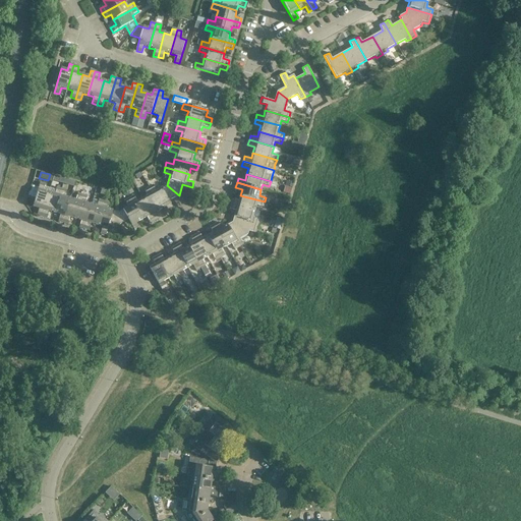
[(45,184),(40,183),(33,207),(39,209),(37,215),(42,217),(49,192),(43,191),(45,184)]
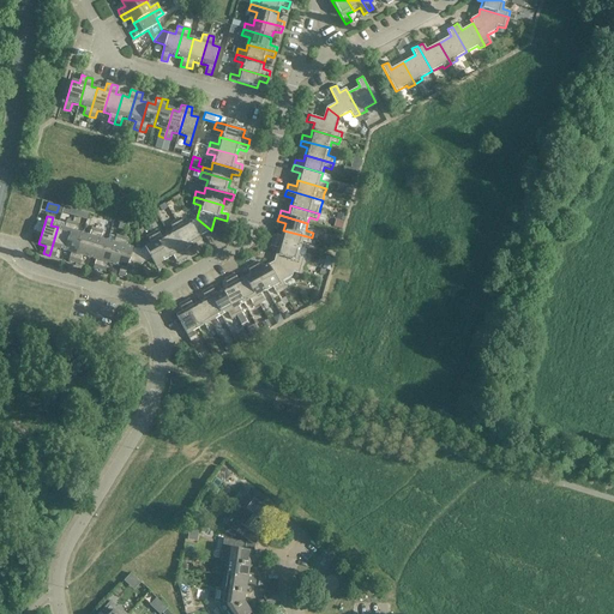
[(180,218),(175,221),(190,247),(196,244),(199,251),(205,247),(199,236),(211,230),(197,218),(185,226),(180,218)]
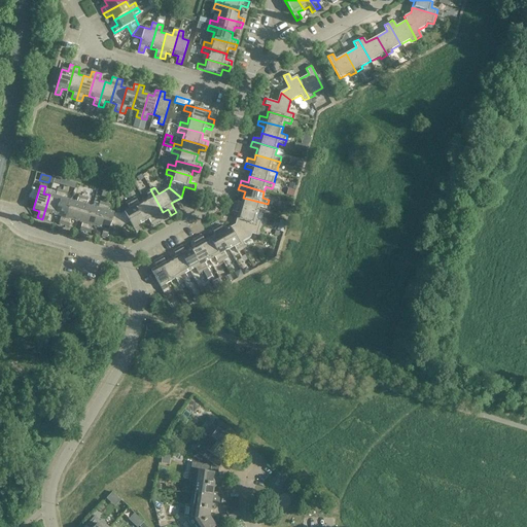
[(55,197),(49,195),(42,219),(47,220),(49,213),(55,215),(62,191),(57,189),(55,197)]
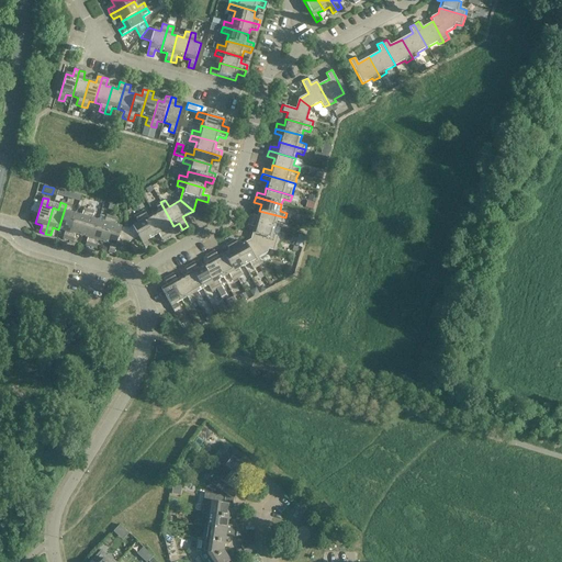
[(173,226),(160,202),(156,205),(159,211),(154,214),(167,238),(171,235),(168,229),(173,226)]
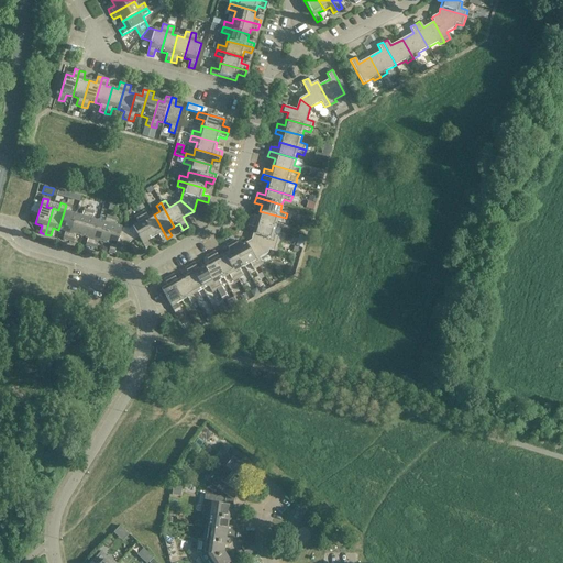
[(72,206),(66,205),(58,230),(65,232),(63,239),(68,241),(75,214),(69,212),(72,206)]
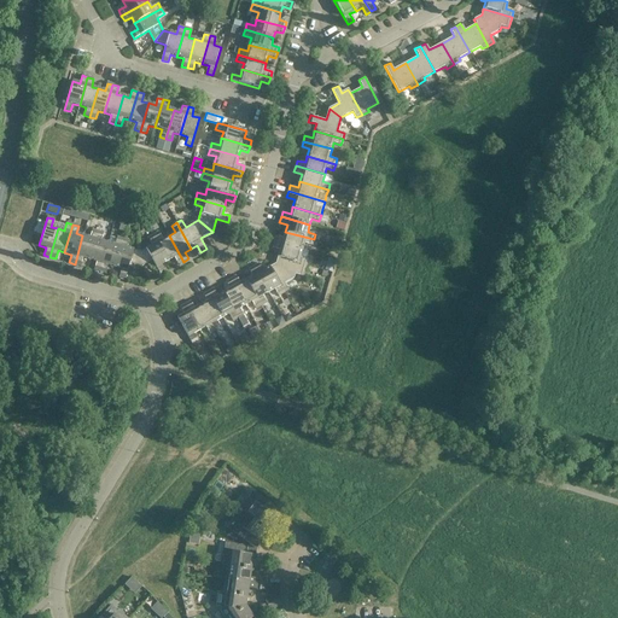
[(89,238),(82,235),(75,264),(81,266),(82,257),(89,260),(98,231),(92,229),(89,238)]
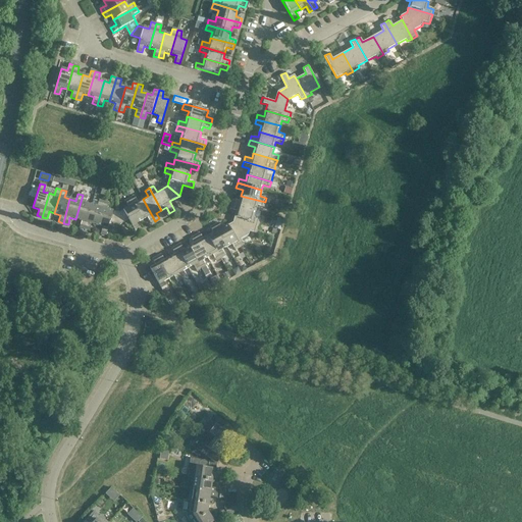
[(88,197),(83,195),(75,219),(82,221),(80,227),(85,229),(91,205),(86,203),(88,197)]
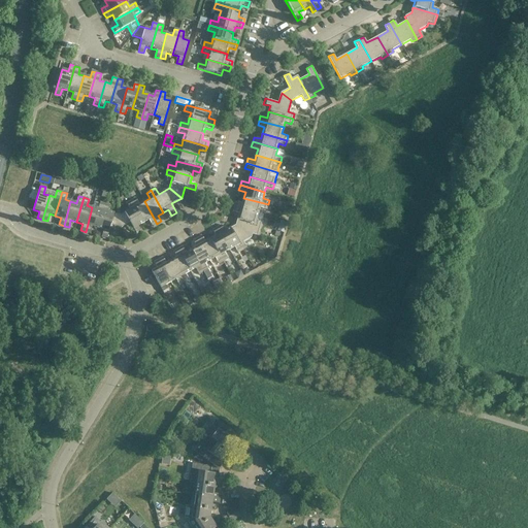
[(135,198),(131,201),(143,223),(149,221),(152,226),(157,224),(144,201),(138,204),(135,198)]
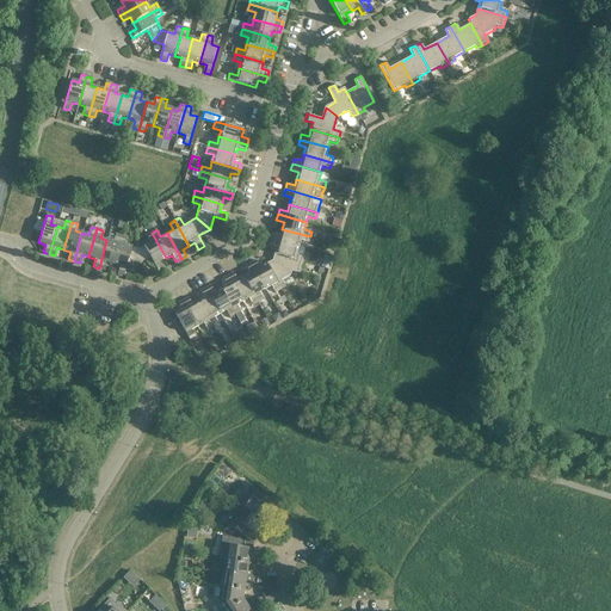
[(310,236),(282,229),(279,235),(272,233),(271,239),(298,247),(301,240),(308,242),(310,236)]
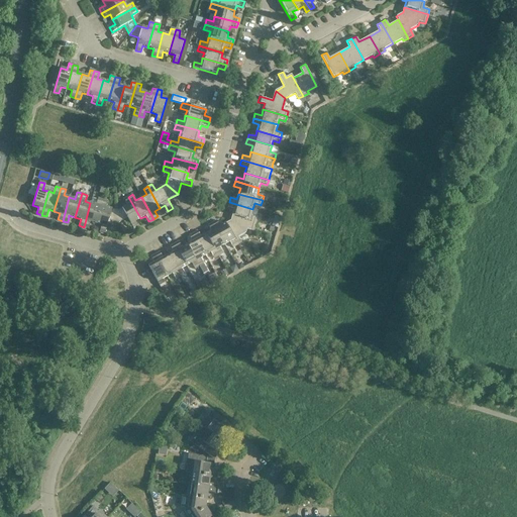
[(140,218),(128,197),(124,199),(127,205),(117,210),(118,223),(127,218),(133,229),(138,227),(135,221),(140,218)]
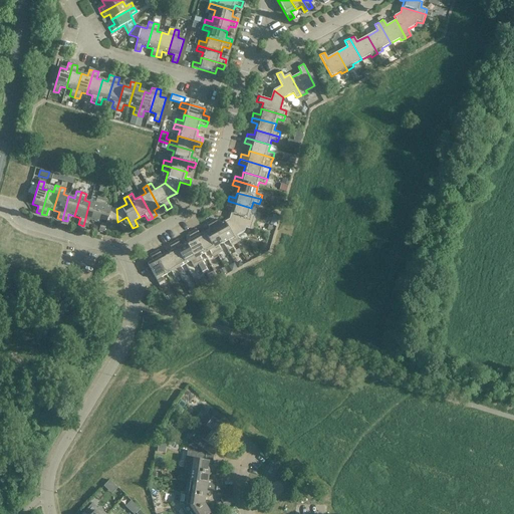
[(95,203),(89,202),(83,226),(87,227),(89,220),(95,222),(102,198),(97,197),(95,203)]
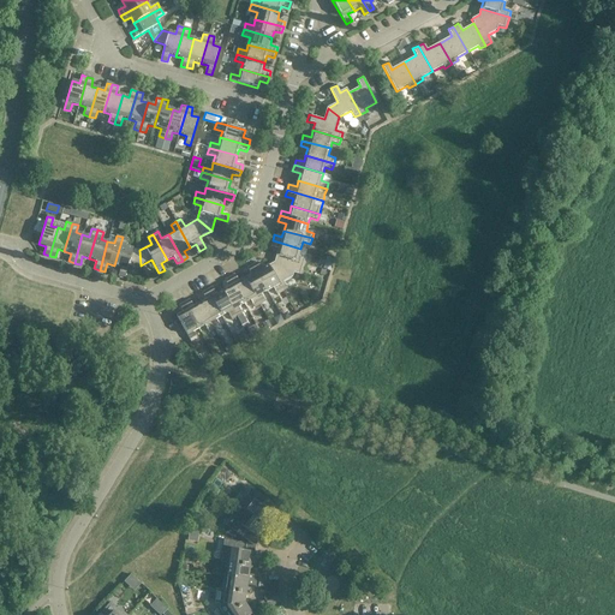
[(127,239),(123,237),(114,266),(120,268),(119,275),(125,278),(129,262),(141,266),(139,250),(126,246),(127,239)]
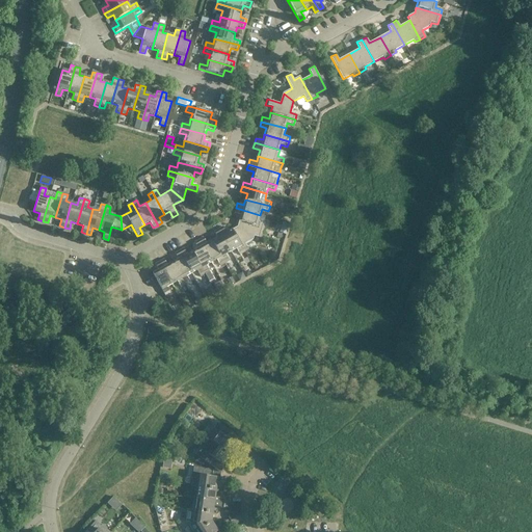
[(260,215),(236,208),(234,213),(241,215),(239,220),(264,228),(265,223),(259,221),(260,215)]
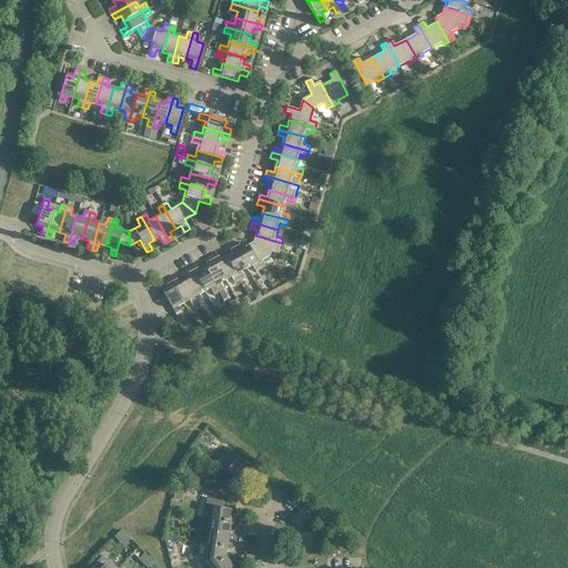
[(282,243),(255,235),(253,242),(247,245),(261,270),(265,266),(262,260),(270,255),(271,252),(279,254),(282,243)]
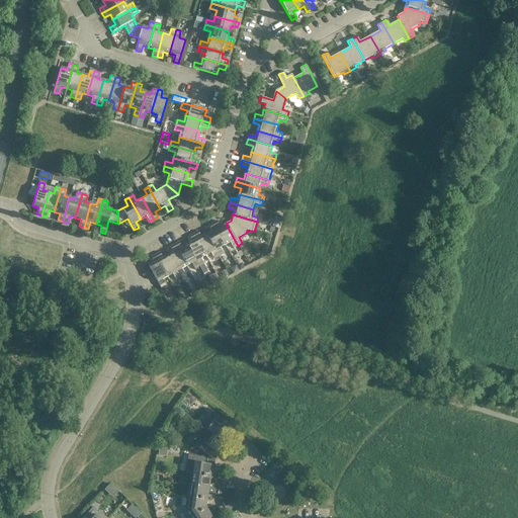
[(221,227),(218,221),(212,224),(225,245),(230,243),(233,248),(238,246),(226,224),(221,227)]
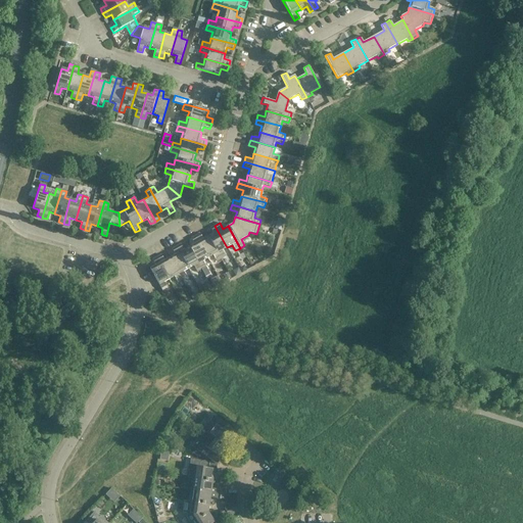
[(227,247),(215,226),(210,228),(214,234),(208,237),(221,258),(225,256),(222,250),(227,247)]
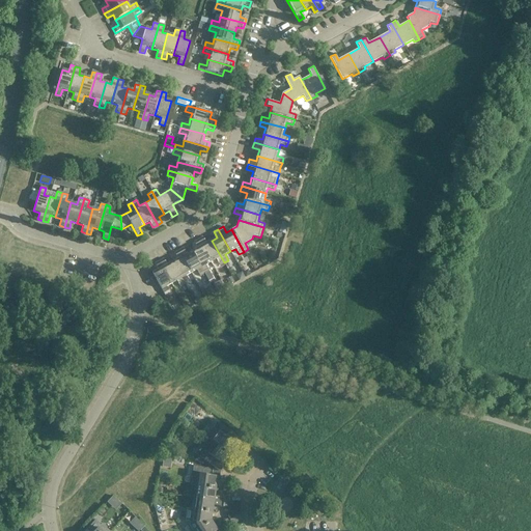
[(206,243),(203,238),(198,240),(211,262),(216,259),(219,266),(224,262),(212,241),(206,243)]
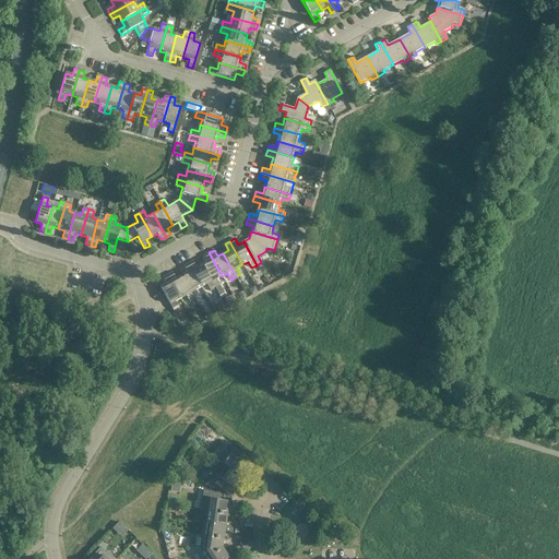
[(222,276),(209,252),(204,256),(207,261),(202,264),(215,288),(219,286),(219,285),(216,278),(222,276)]
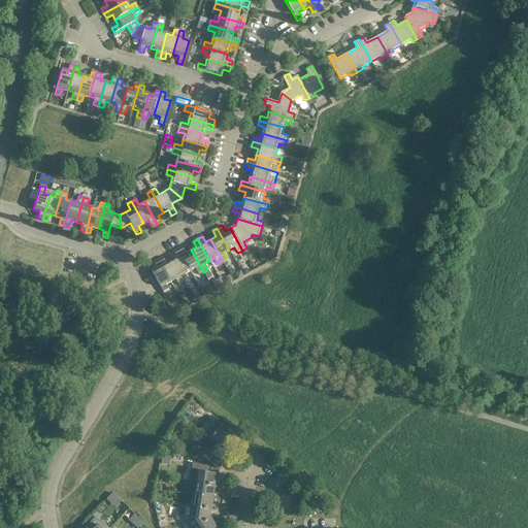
[(186,253),(183,246),(177,249),(190,271),(195,268),(199,274),(203,272),(191,250),(186,253)]
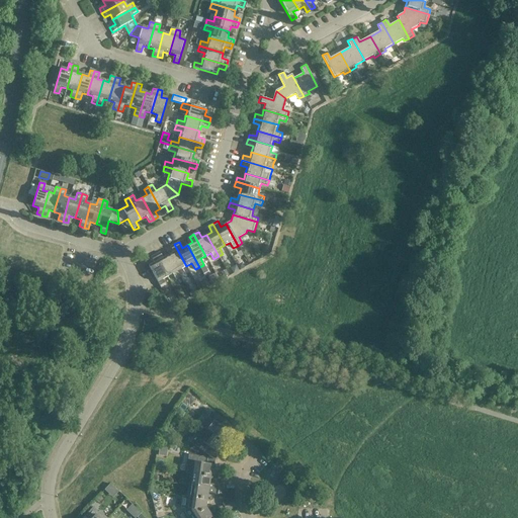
[(186,266),(174,244),(170,247),(173,253),(168,256),(180,277),(184,275),(181,269),(186,266)]
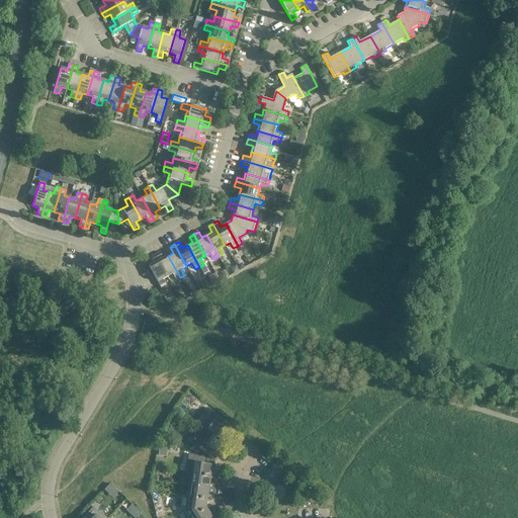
[(163,258),(160,253),(156,255),(167,277),(172,274),(176,280),(180,277),(168,256),(163,258)]
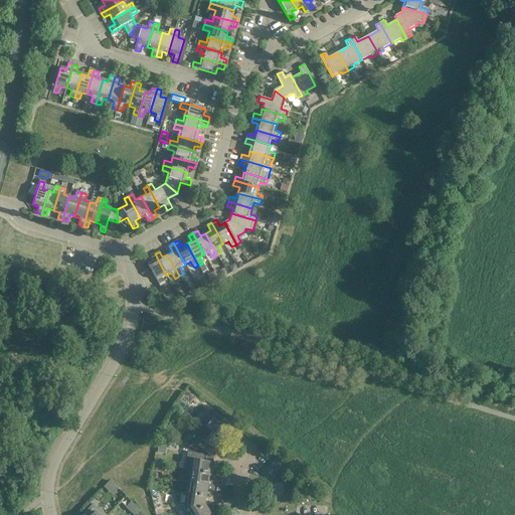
[(166,276),(155,253),(150,255),(154,262),(148,265),(160,287),(165,284),(161,278),(166,276)]
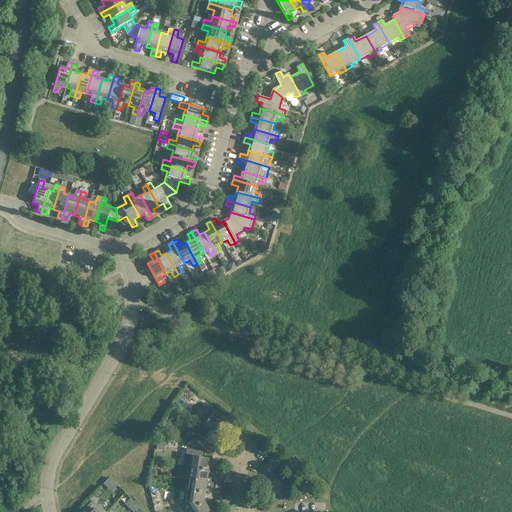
[(203,276),(197,279),(201,287),(207,283),(203,276)]
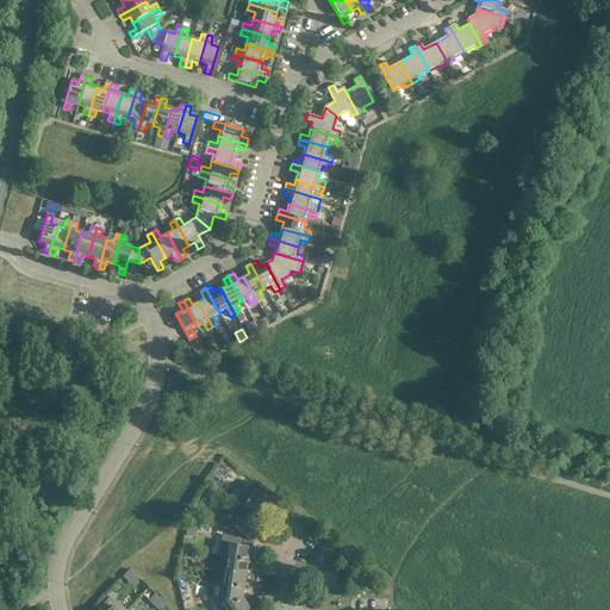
[(243,506),(246,509),(262,522),(262,521),(271,511),(259,502),(263,496),(253,486),(247,493),(250,497),(243,506)]
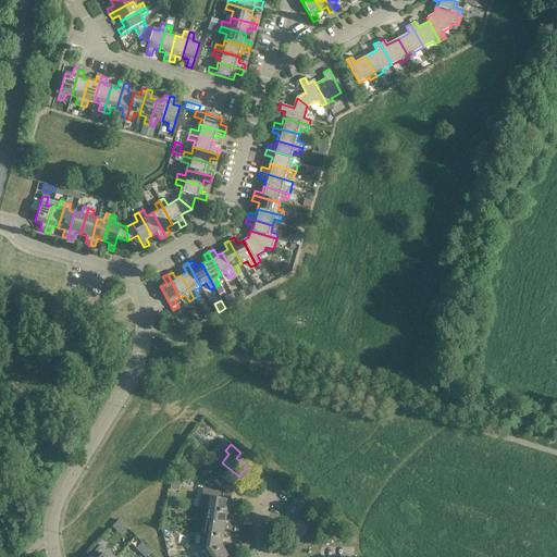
[(239,477),(224,465),(217,474),(214,472),(209,479),(224,491),(224,492),(232,495),(235,490),(233,487),(242,478),(239,475),(239,477)]
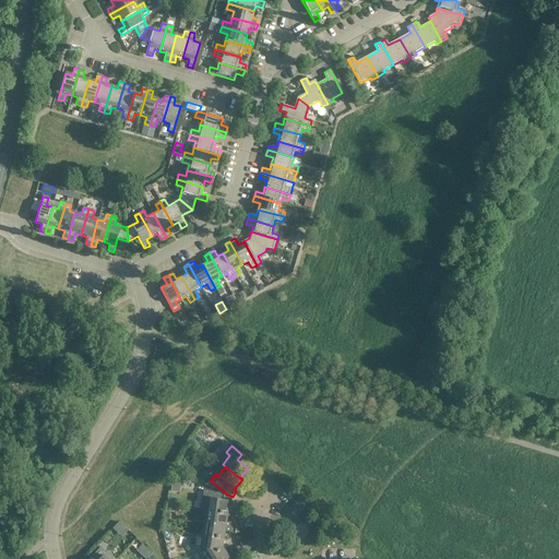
[(174,473),(170,491),(179,492),(181,476),(174,473)]
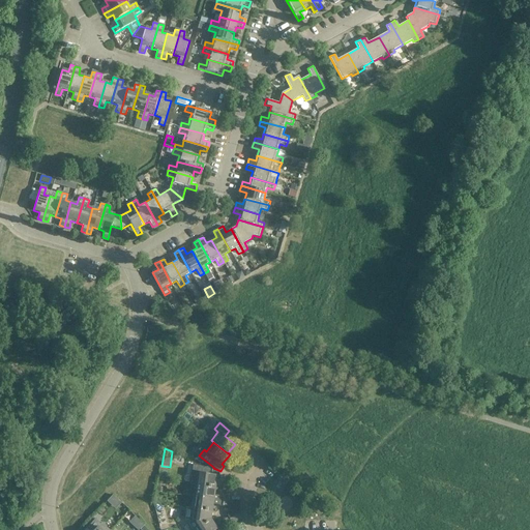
[(196,473),(195,486),(215,488),(216,476),(219,476),(221,471),(213,468),(207,468),(206,474),(196,473)]
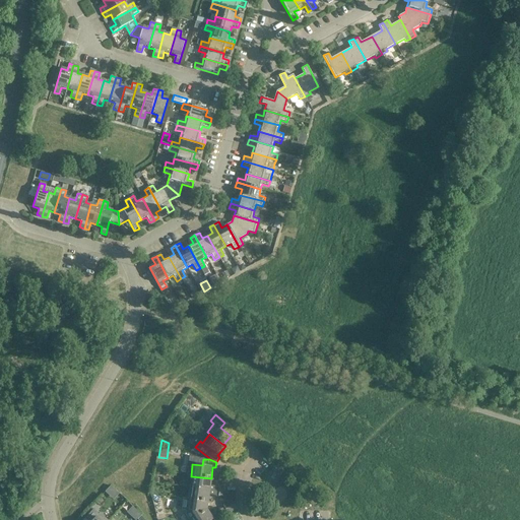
[(211,478),(191,476),(189,485),(185,485),(185,486),(209,491),(211,478)]
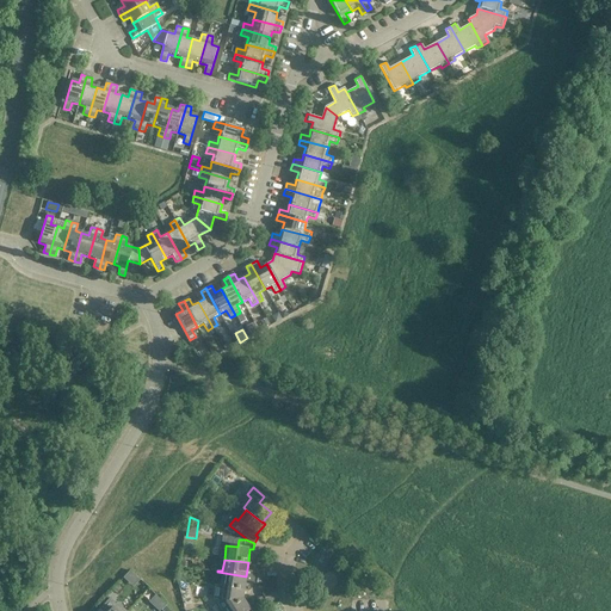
[(246,576),(217,572),(217,575),(222,575),(221,586),(244,590),(246,576)]
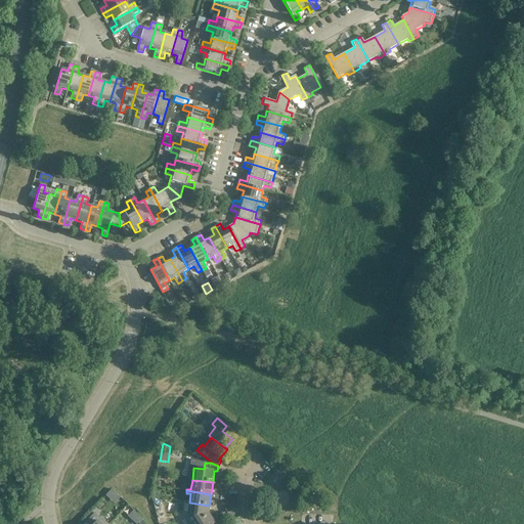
[(194,516),(197,520),(198,521),(209,514),(209,506),(189,503),(185,503),(184,505),(188,505),(187,515),(194,516)]
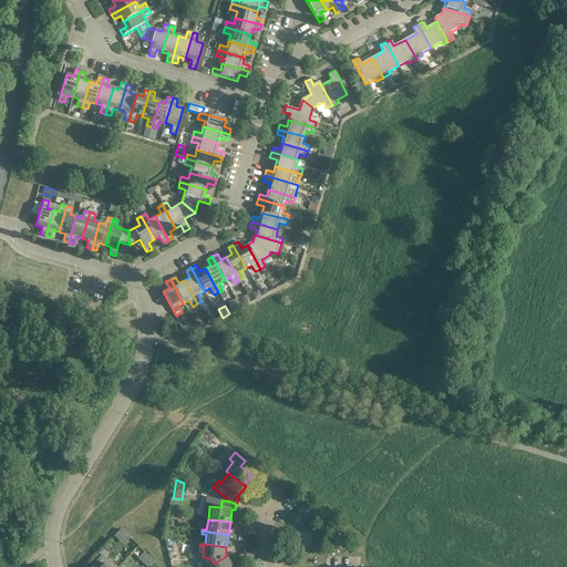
[(243,554),(234,559),(237,564),(245,558),(243,554)]
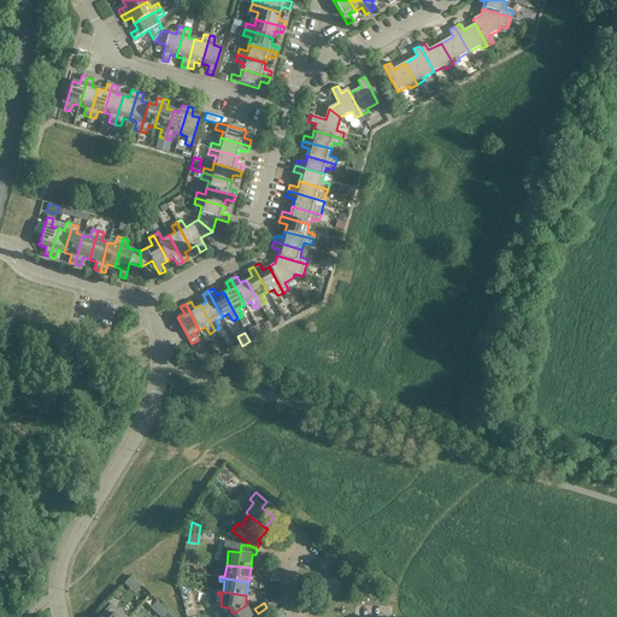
[(117,616),(115,615),(117,611),(111,605),(101,616),(117,616)]
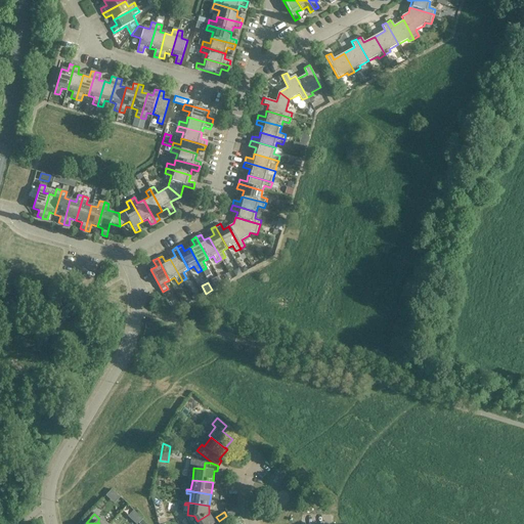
[(214,523),(209,514),(198,521),(197,520),(190,523),(214,523)]
